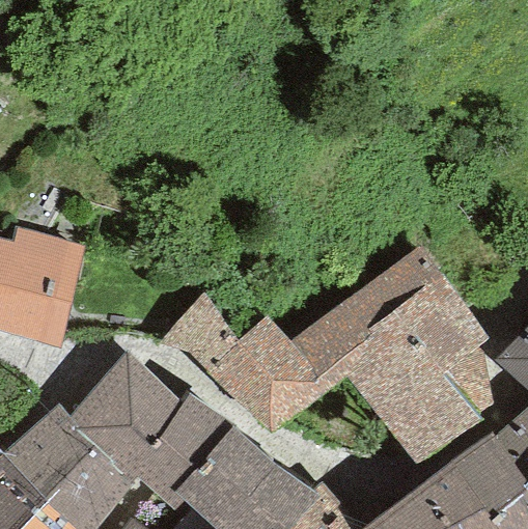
[(14,241),(0,237),(0,329),(59,346),(85,245),(17,225),(14,241)]
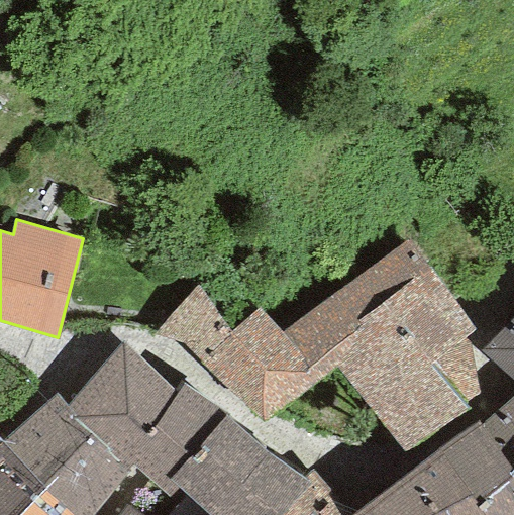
[(477,328),(412,238),(279,330),(261,305),(234,329),(197,285),(153,331),(182,339),(203,362),(262,421),(337,362),(404,449),(472,407),(466,400),(481,393),(468,335),(477,328)]
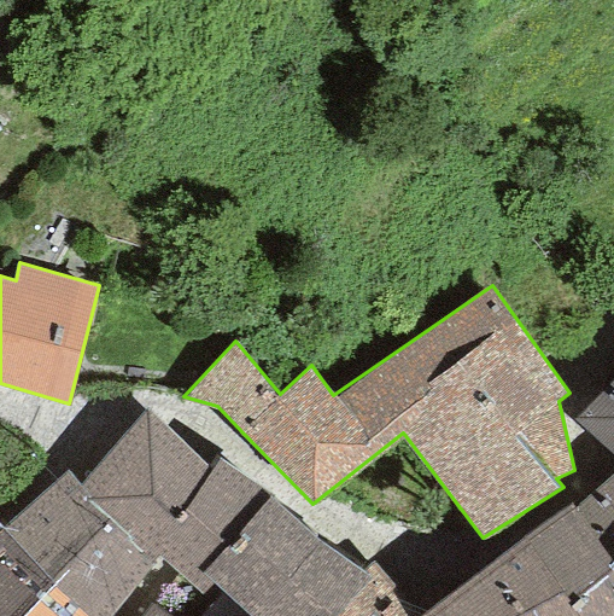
[(613,381),(577,418),(613,453),(613,381)]
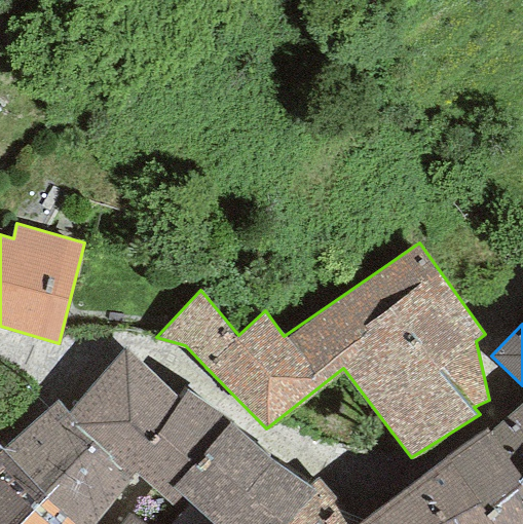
[(125,348),(71,411),(100,438),(138,473),(144,479),(172,506),(185,494),(175,488),(231,421),(202,399),(187,389),(181,399),(125,348)]
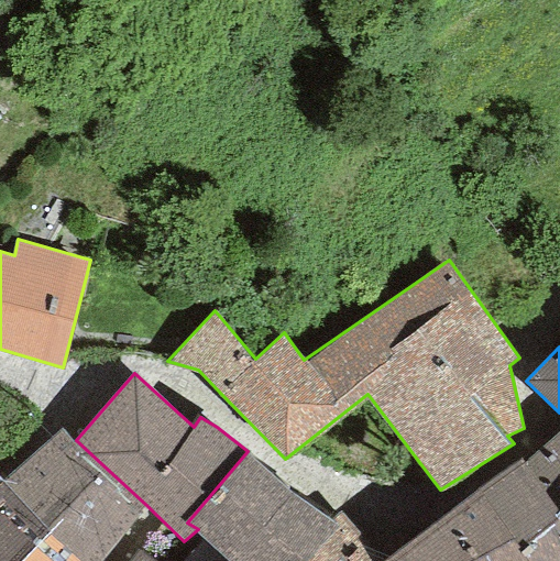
[(63,427),(2,481),(50,531),(107,469),(76,440),(63,427)]
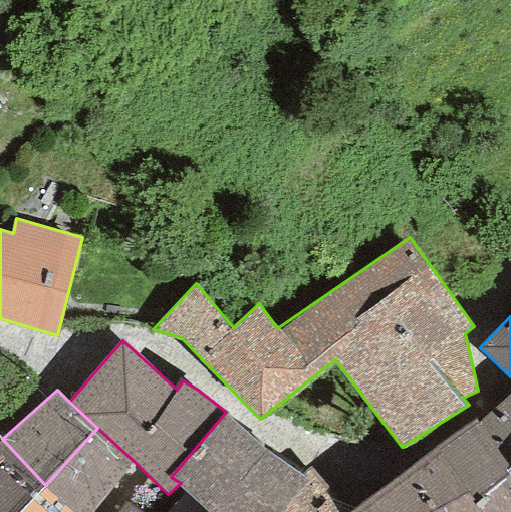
[(510,394),(494,408),(510,425),(510,394)]
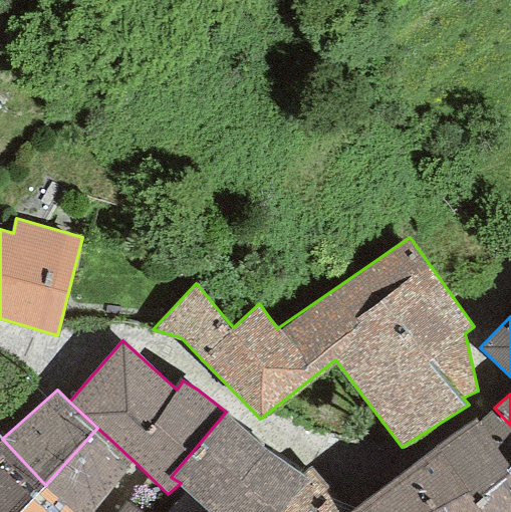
[(476,417),(437,447),(476,501),(510,477),(510,470),(509,469),(510,468),(510,425),(494,408),(481,422),(476,417)]
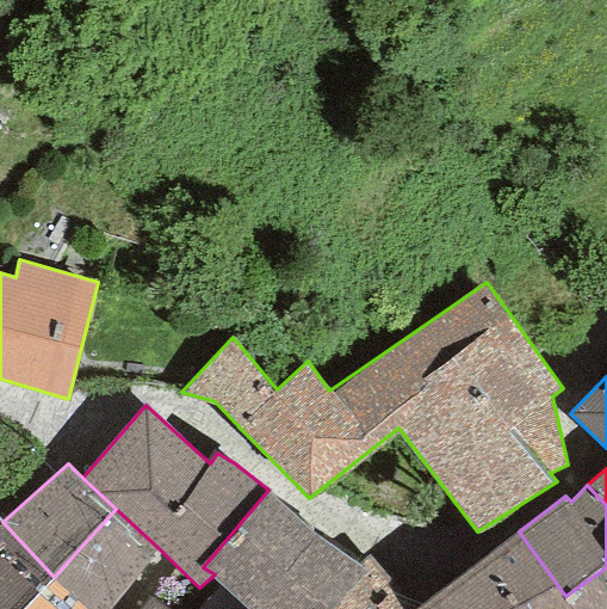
[(359,561),(268,490),(203,567),(215,574),(251,608),(249,608),(326,608),(367,568),(359,561)]
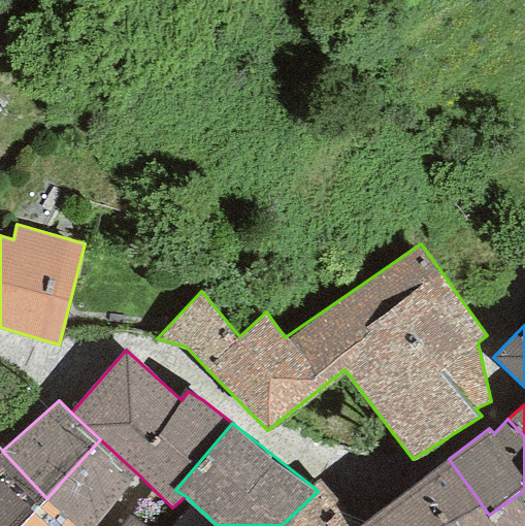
[(95,525),(138,474),(100,439),(46,498),(76,525),(95,525)]
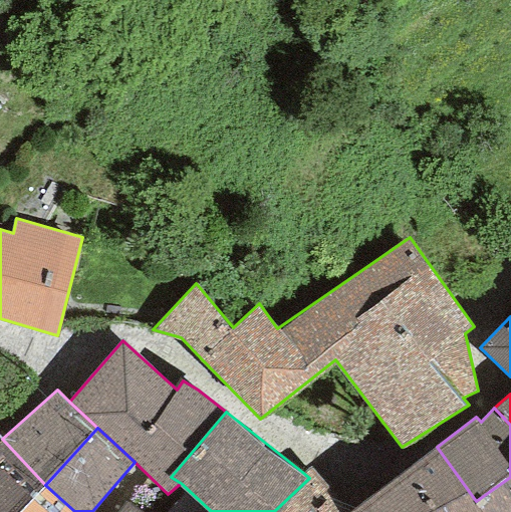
[(2,439),(0,441),(0,511),(19,511),(45,485),(2,439)]
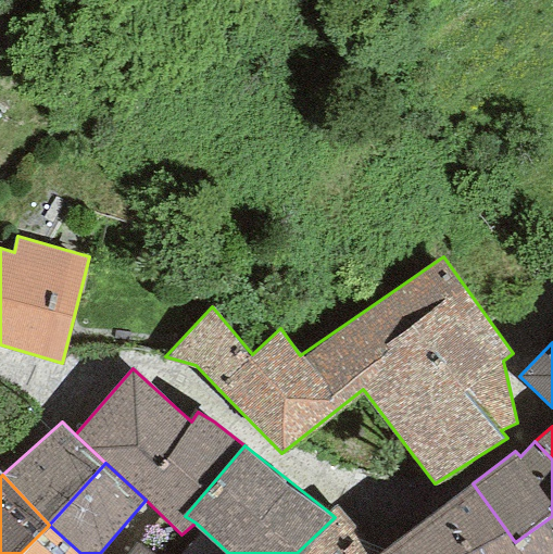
[(523,553),(515,542),(473,483),(381,552),(381,553),(523,553)]
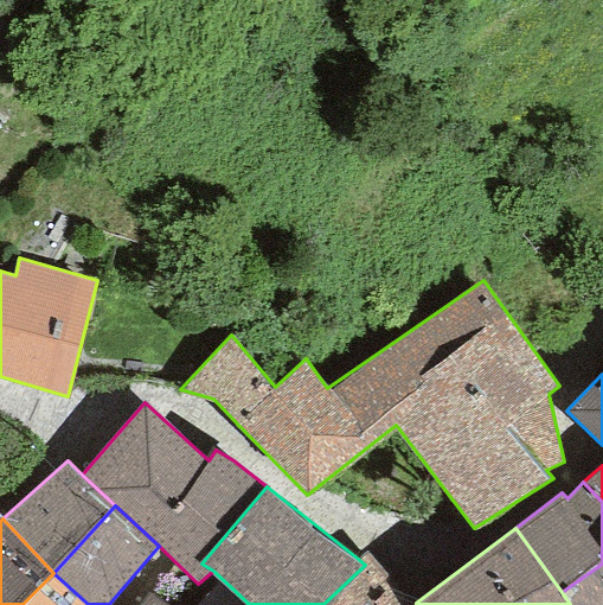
[(369,551),(357,558),(365,565),(324,604),(398,604),(385,581),(392,572),(369,551)]
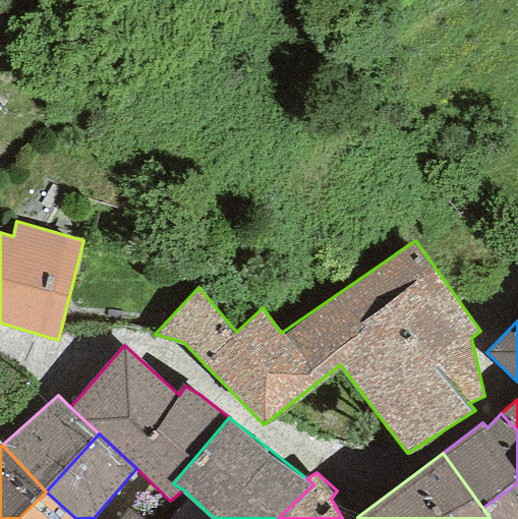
[(517,474),(516,475),(517,476),(517,483),(482,508),(490,518),(517,518),(517,474)]
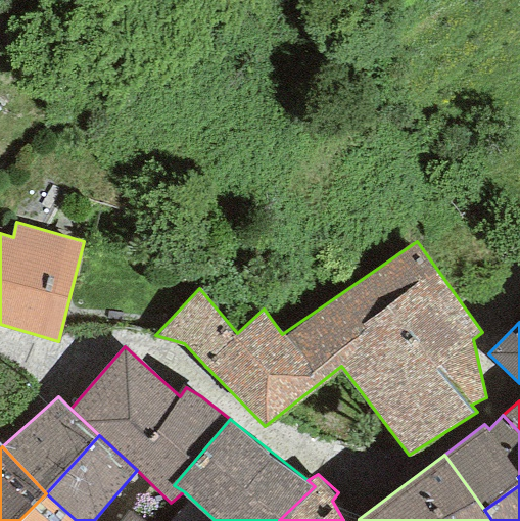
[(76,520),(46,493),(19,520),(76,520)]
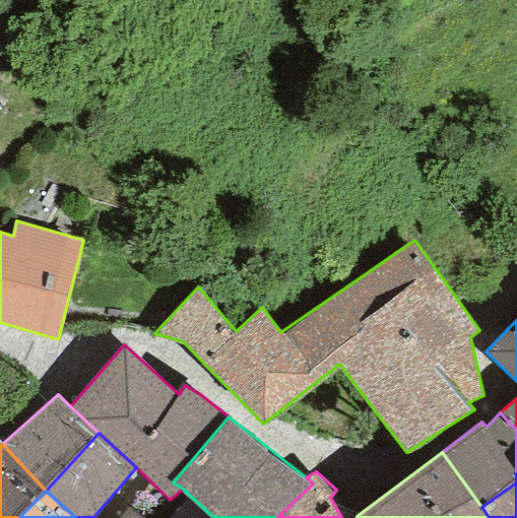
[(142,517),(129,507),(121,517),(142,517)]
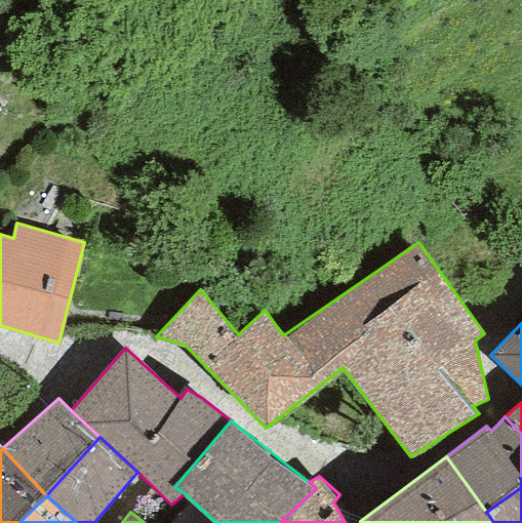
All buildings are outlined.
